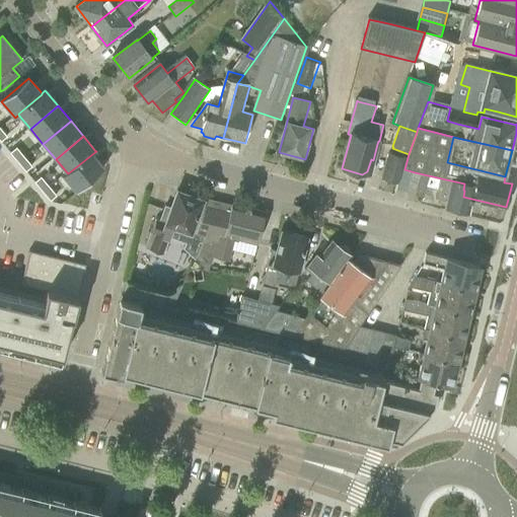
[(17,149),(11,154),(18,163),(25,158),(17,149)]
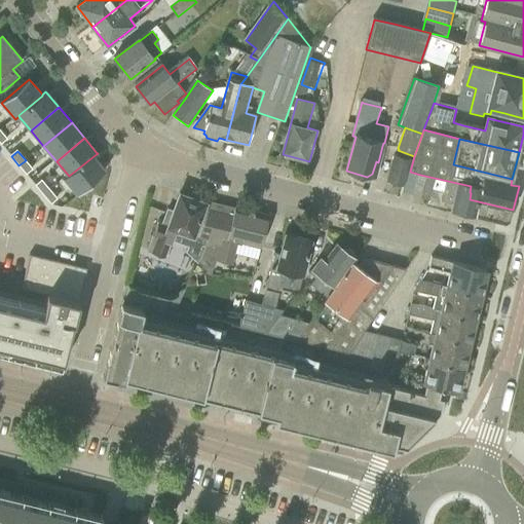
[(68,175),(64,178),(65,179),(78,195),(106,172),(94,156),(69,176),(68,175)]
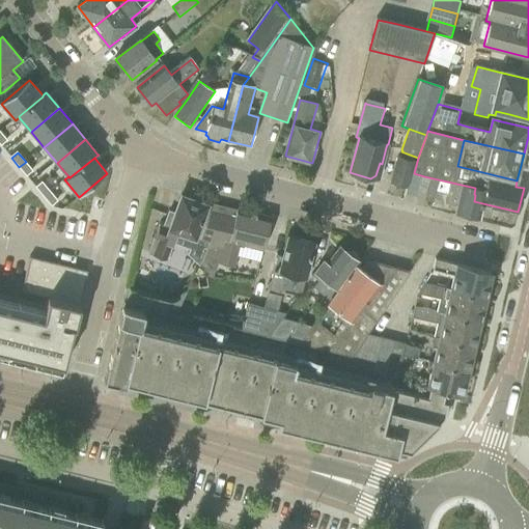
[(413,162),(399,158),(392,184),(406,188),(413,162)]
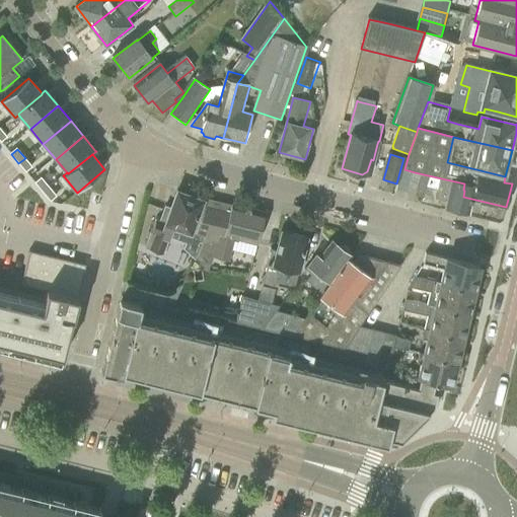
[(25,158),(18,163),(26,173),(32,167),(25,158)]
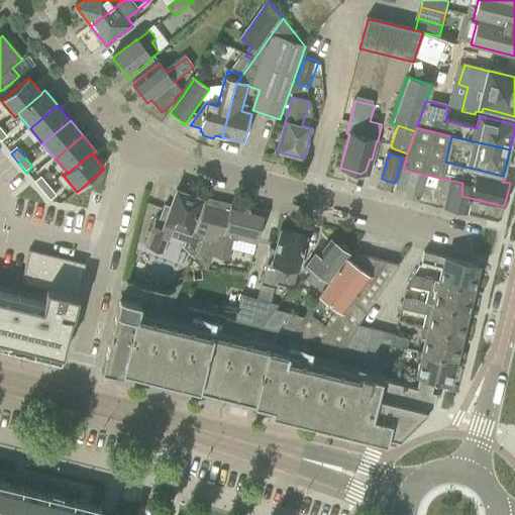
[(461,189),(462,183),(413,172),(413,173),(412,173),(407,193),(421,197),(420,203),(457,212),(461,196),(462,190),(461,189)]
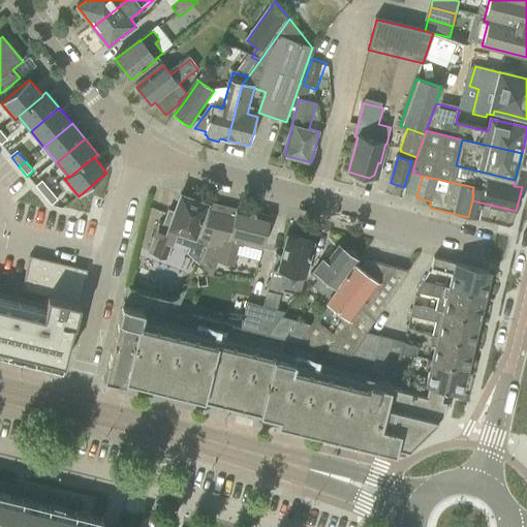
[(42,182),(36,187),(44,196),(51,191),(42,182)]
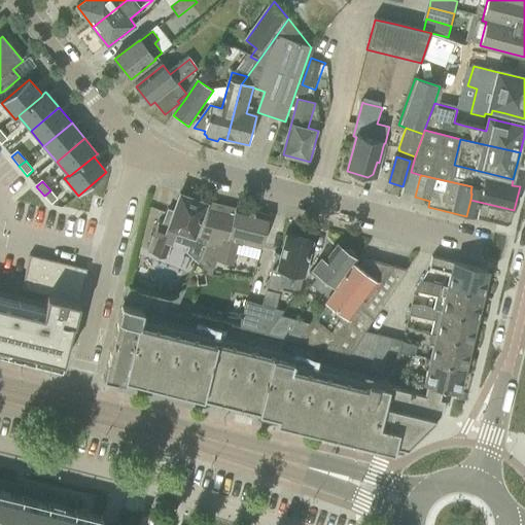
[(50,190),(44,196),(51,205),(59,200),(50,190)]
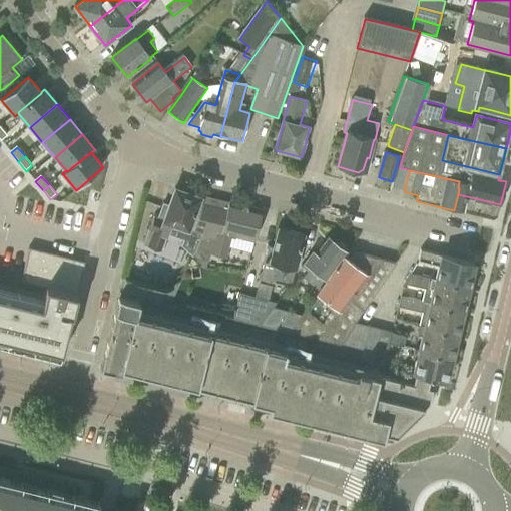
[(204,235),(216,208),(204,205),(203,206),(199,204),(201,199),(176,190),(169,206),(164,204),(158,219),(154,217),(144,245),(162,252),(168,235),(184,241),(182,246),(193,257),(202,234),(204,235)]
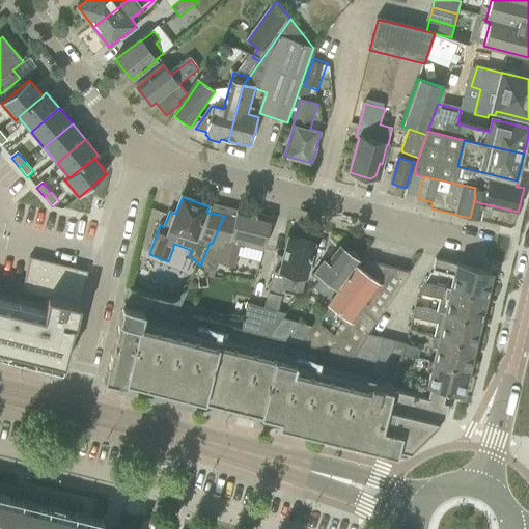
[(514,224),(518,212),(474,201),(470,218),(510,227),(514,224)]
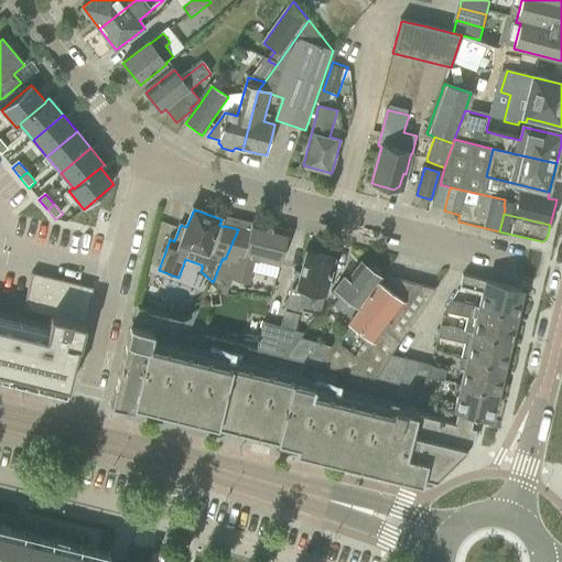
[(281,267),(284,254),(289,233),(254,223),(251,233),(238,229),(225,259),(223,258),(213,282),(227,296),(234,281),(249,285),(256,260),(281,267)]
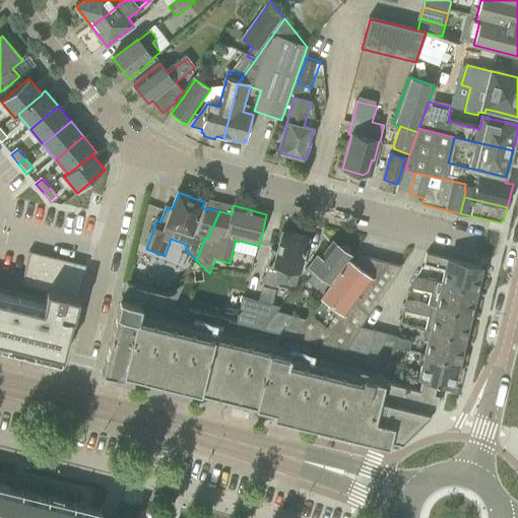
[(296,290),(300,274),(309,240),(283,233),(278,252),(272,250),(259,302),(244,298),(238,324),(263,330),(277,312),(281,308),(274,306),(279,286),(296,290)]
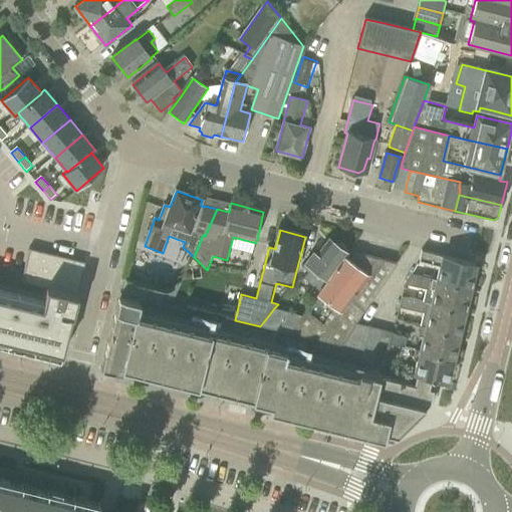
[(320,291),(346,258),(349,254),(329,239),(317,256),(313,253),(303,267),(309,272),(304,279),(320,291)]
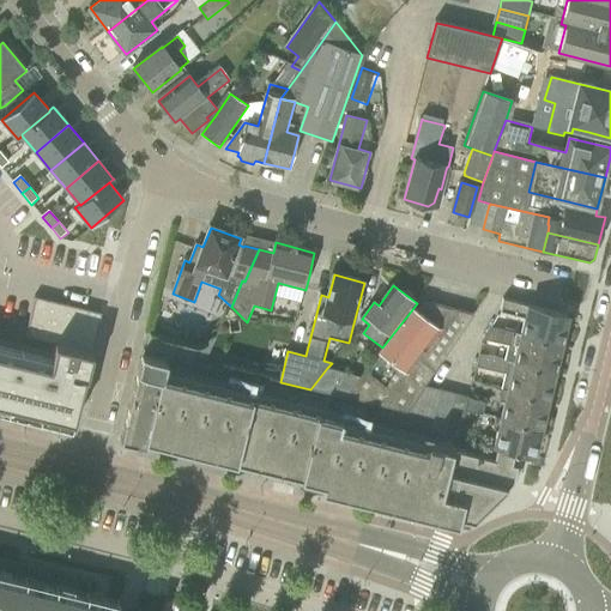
[(0,354),(0,403),(74,422),(86,377),(88,377),(88,373),(85,373),(90,352),(96,330),(98,330),(103,314),(36,298),(26,337),(55,344),(50,367),(49,366),(0,354)]
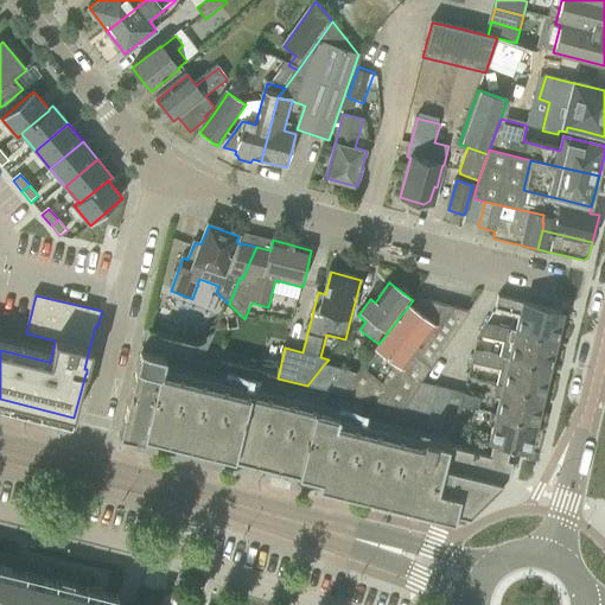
[(556,341),(562,313),(500,297),(496,310),(521,316),(516,331),(556,341)]
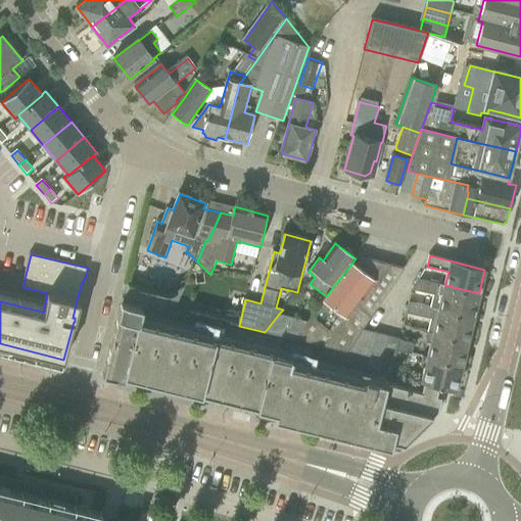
[(348,352),(392,287),(405,269),(364,258),(358,267),(377,281),(348,319),(324,300),(308,322),(295,339),(322,346),(348,352)]
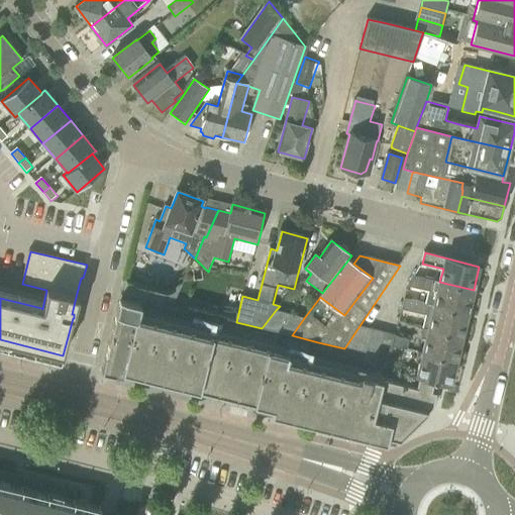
[(344,315),(373,278),(353,264),(348,260),(322,293),(320,297),(344,315)]
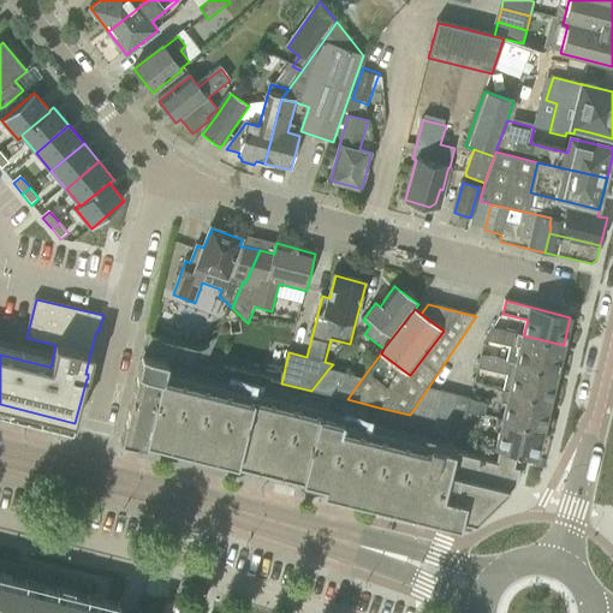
[(564,345),(523,335),(494,329),(487,343),(512,347),(509,362),(557,374),(564,345)]
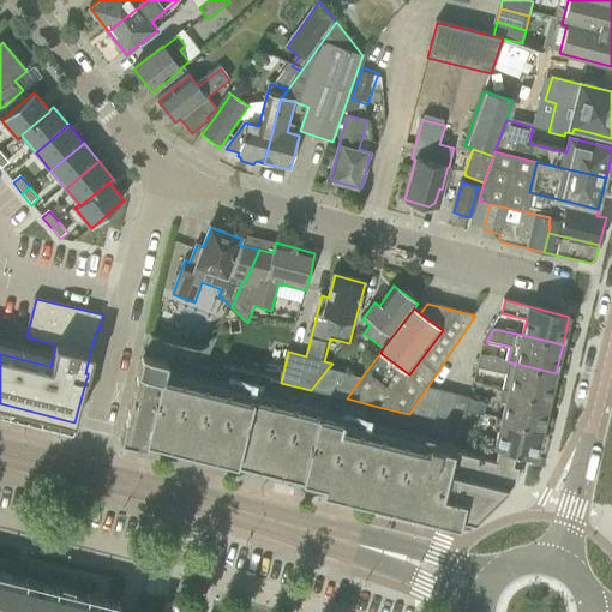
[(198,347),(148,334),(144,349),(195,361),(198,347)]
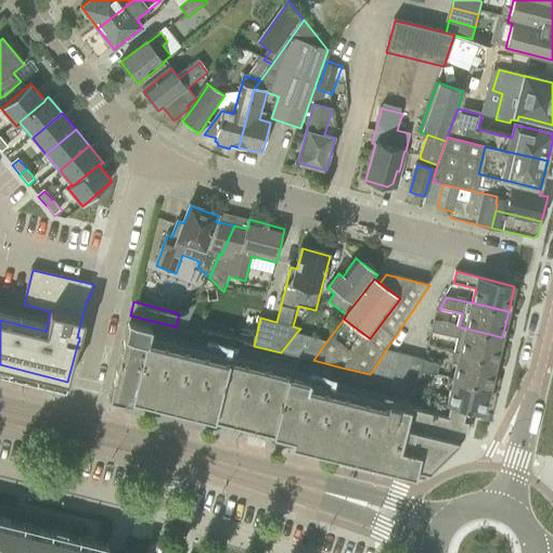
[(448,415),(388,400),(329,386),(333,370),(245,348),(246,344),(176,326),(130,316),(110,400),(424,477),(465,437),(472,411),(450,407),(448,415)]
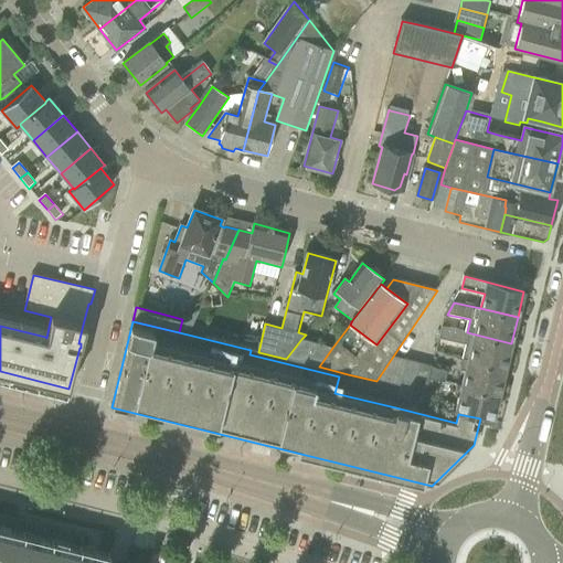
[(505,370),(511,343),(467,332),(467,333),(443,328),(441,338),(467,344),(464,360),(505,370)]
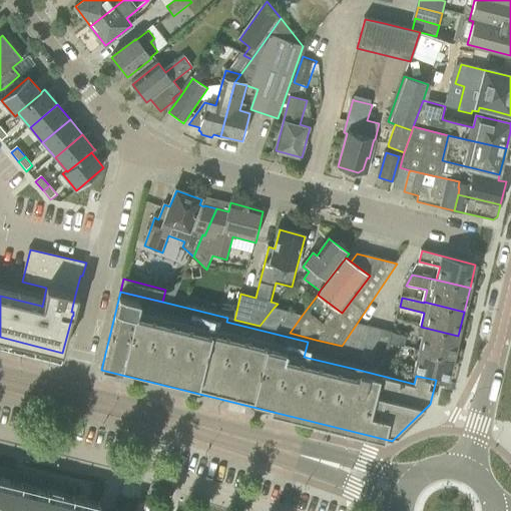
[(290,333),(302,316),(274,308),(260,326),(290,333)]
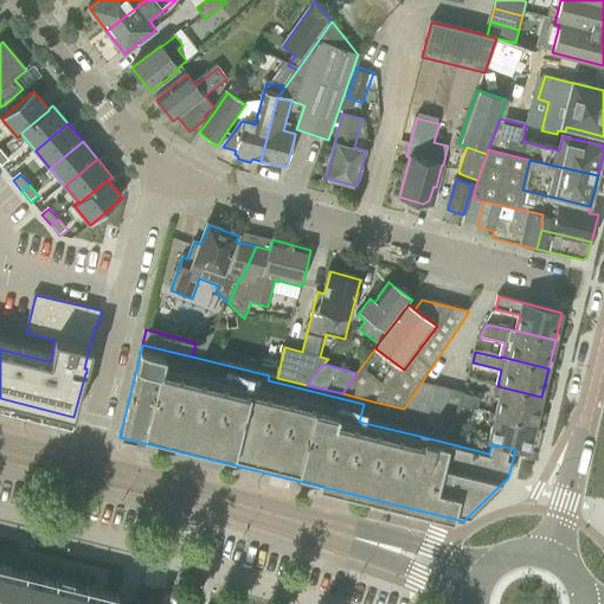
[(430,415),(437,387),(423,384),(417,411),(430,415)]
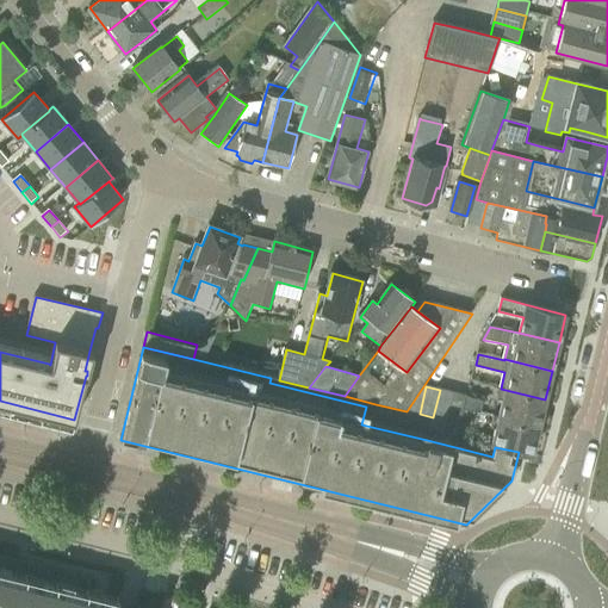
[(539,427),(545,399),(501,389),(497,401),(503,402),(498,417),(539,427)]
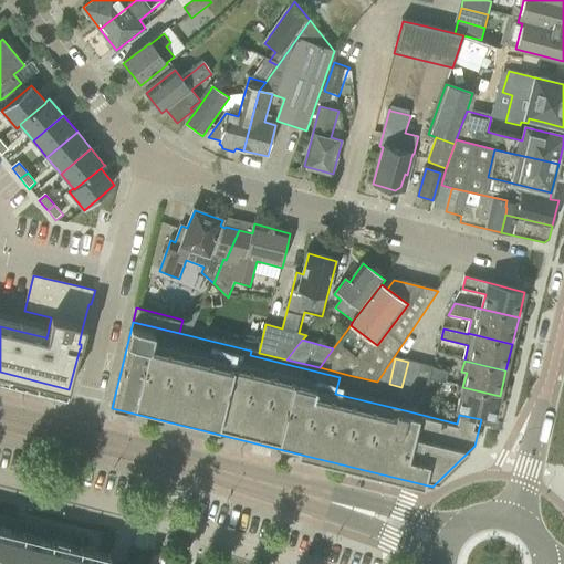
[(415,388),(420,364),(408,362),(401,387),(399,399),(411,401),(415,388)]
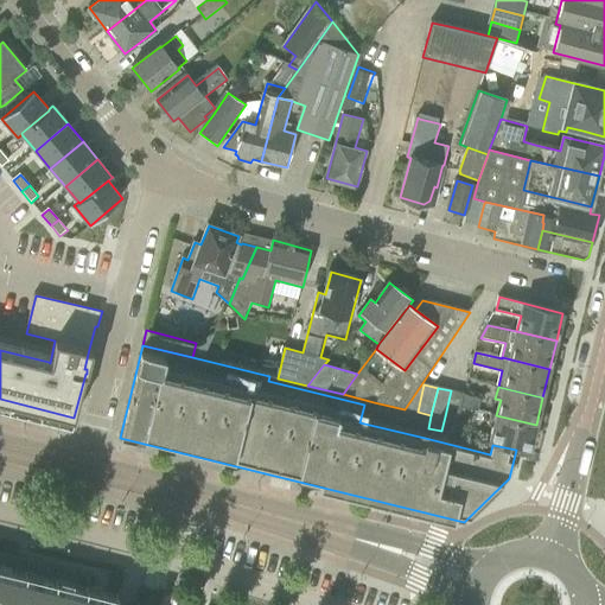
[(462,407),(464,395),(464,394),(451,390),(445,416),(458,419),(462,407)]
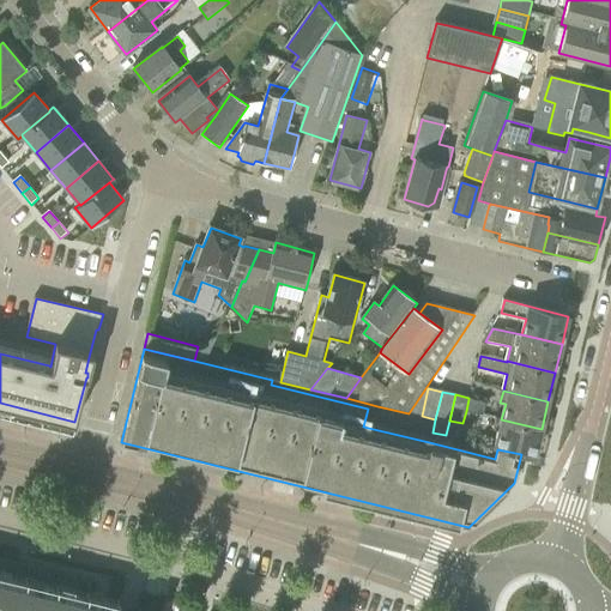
[(483,416),(487,404),(469,399),(466,411),(472,412),(472,413),(483,416)]
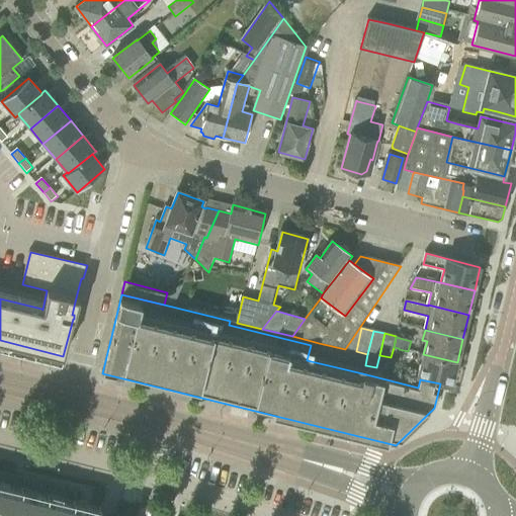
[(367,354),(356,351),(355,352),(345,349),(319,343),(317,353),(365,365),(367,354)]
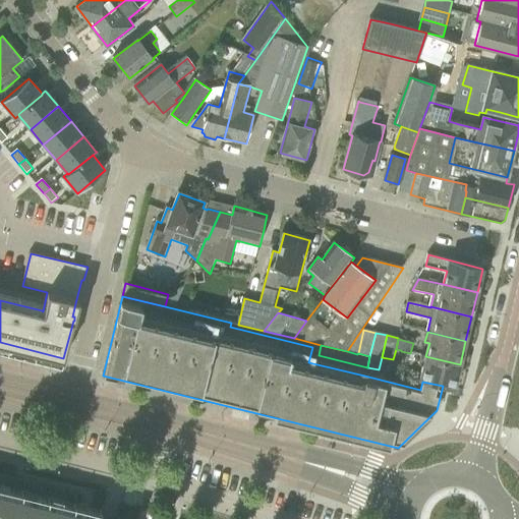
[(395,373),(401,351),(401,350),(396,349),(393,359),(382,357),(379,369),(395,373)]
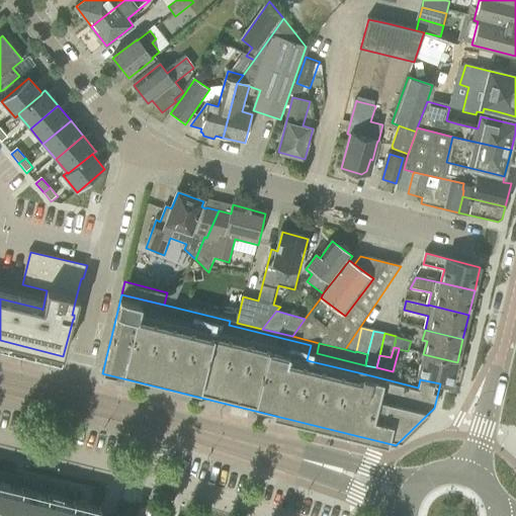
[(457,362),(423,354),(419,353),(416,363),(421,364),(418,378),(420,379),(440,383),(451,387),(457,362)]
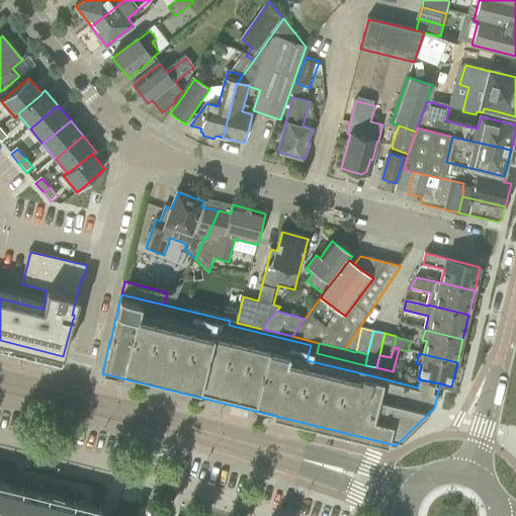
[(100,515),(101,514),(0,489),(0,515),(100,515)]
